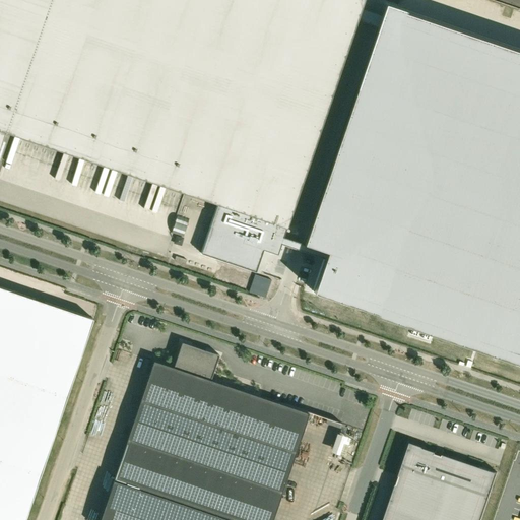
[(0,0),(0,149),(6,132),(12,135),(185,193),(192,196),(207,201),(217,204),(201,253),(223,261),(225,262),(237,265),(256,272),(262,253),(263,250),(277,255),(281,244),(283,237),(356,20),(362,7),(364,0),(0,0)]
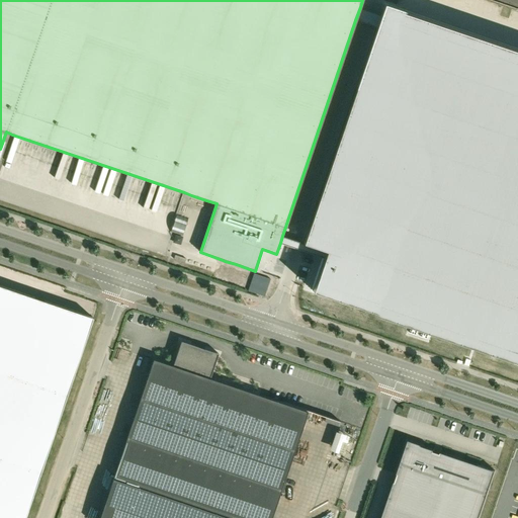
[(282,236),(280,243),(323,257),(312,290),(517,359),(517,49),(399,8),(393,6),(383,3),(382,6),(379,14),(360,7),(355,20),(375,27),(303,242),(326,250),(325,251),(300,242),(282,236)]
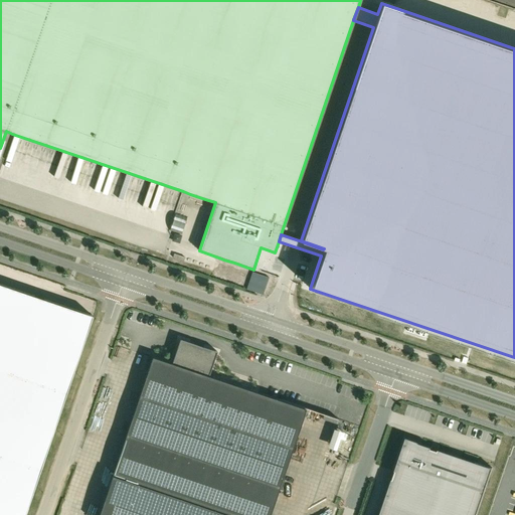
[(250,279),(248,283),(246,290),(263,295),(269,278),(252,272),(250,279)]
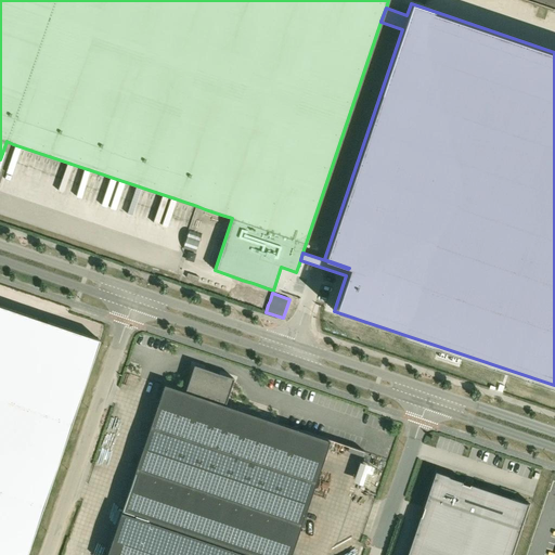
[(0,306),(0,554),(26,554),(100,340),(0,306)]
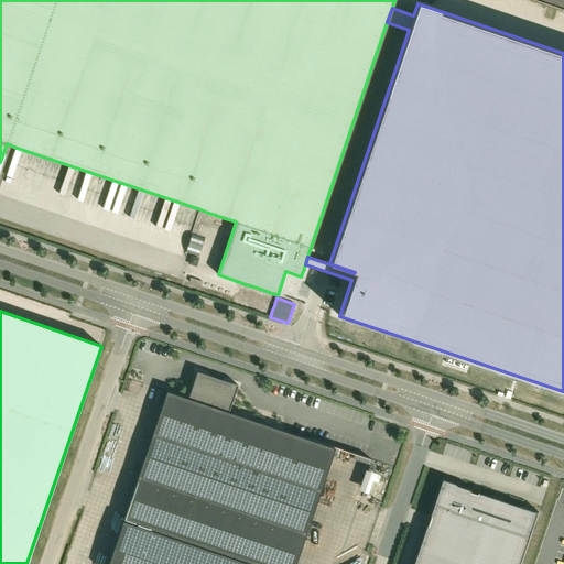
[(123,519),(107,563),(295,563),(335,448),(228,412),(238,384),(197,371),(187,398),(166,391),(123,519)]
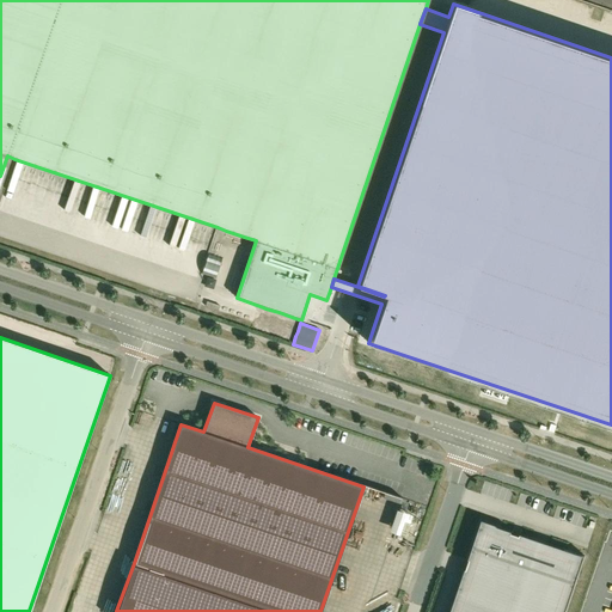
[(463,569),(448,611),(565,611),(585,556),(521,534),(521,537),(512,533),(512,532),(510,531),(479,520),(466,560),(467,561),(464,569),(463,569)]
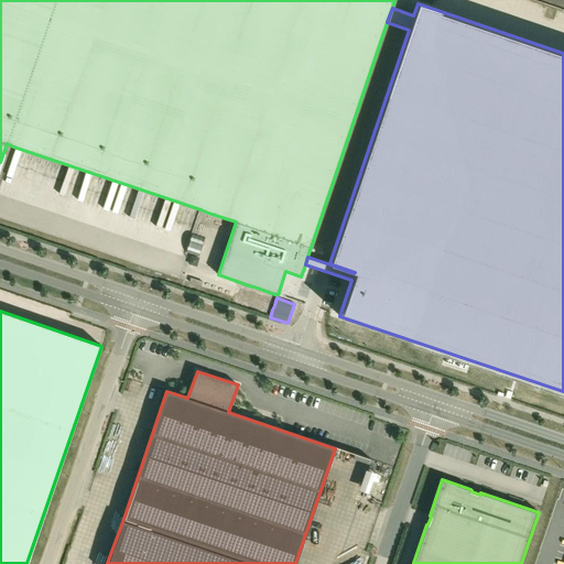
All buildings are outlined.
